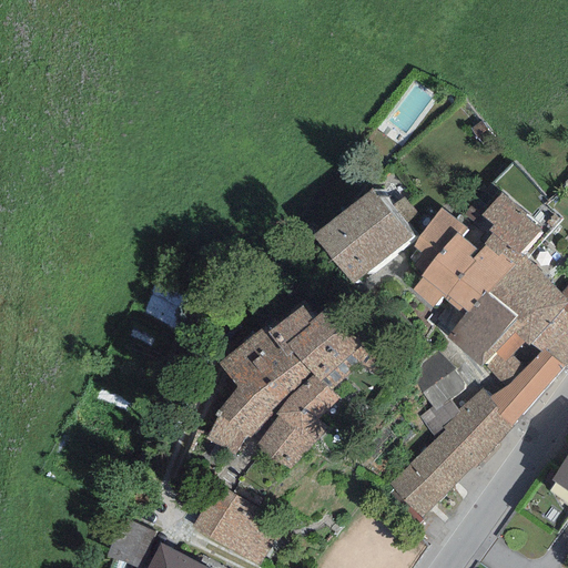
[(372,188),(312,236),(352,286),(412,237),(372,188)]
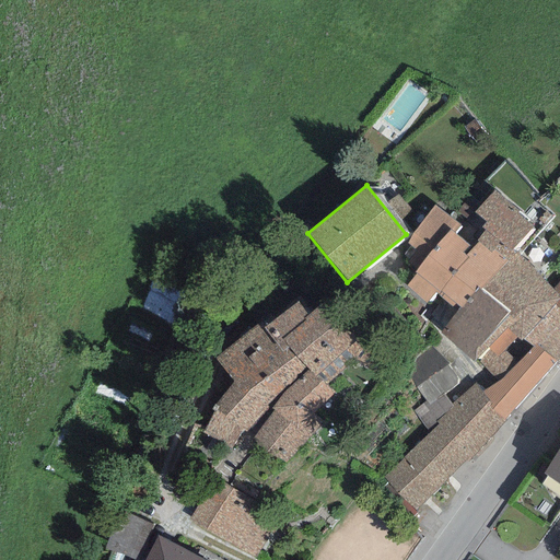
[(493,249),(506,260),(515,252),(513,249),(534,226),(494,190),(475,212),(486,222),(481,226),(486,230),(476,241),(477,242),(490,254),(493,249)]
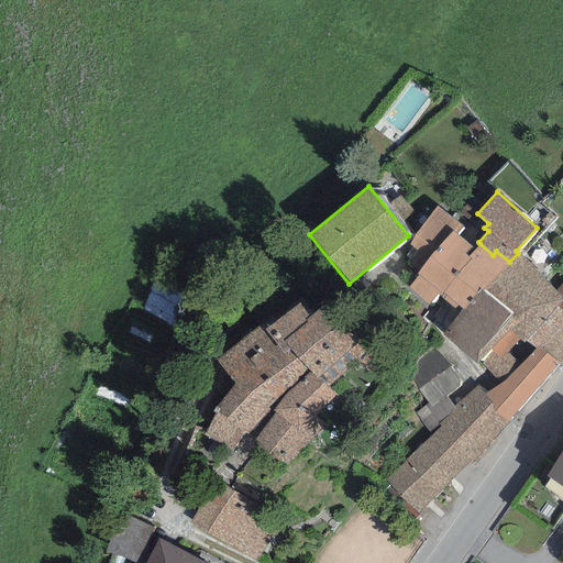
[(462,225),(437,206),(409,244),(428,261),(416,275),(418,276),(408,286),(429,305),(438,295),(439,296),(472,260),(468,256),(475,249),(455,233),(462,225)]
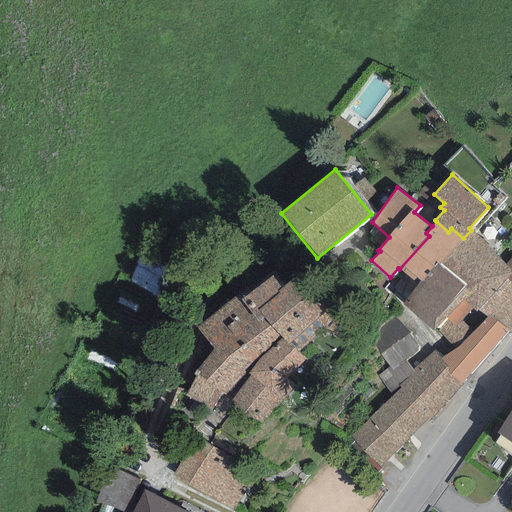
[(436,221),(432,226),(426,233),(429,236),(399,269),(413,281),(416,277),(420,281),(436,263),(439,265),(463,238),(451,228),(448,232),(436,221)]
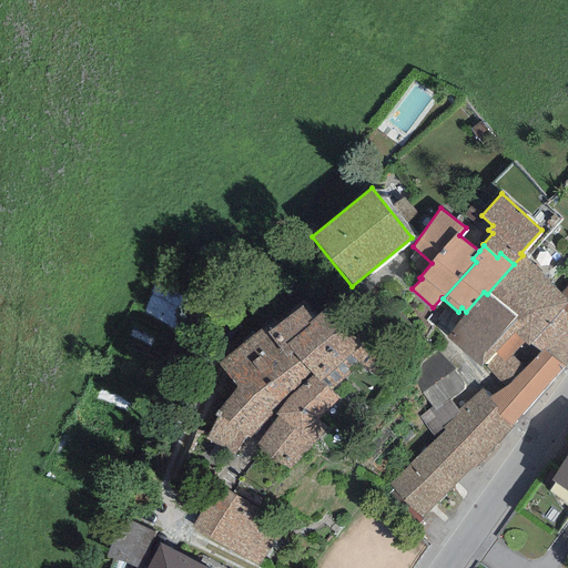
[(561,293),(523,255),(514,264),(487,294),(515,316),(505,327),(514,333),(525,343),(527,346),(531,344),(563,310),(567,302),(567,301),(560,295),(561,293)]
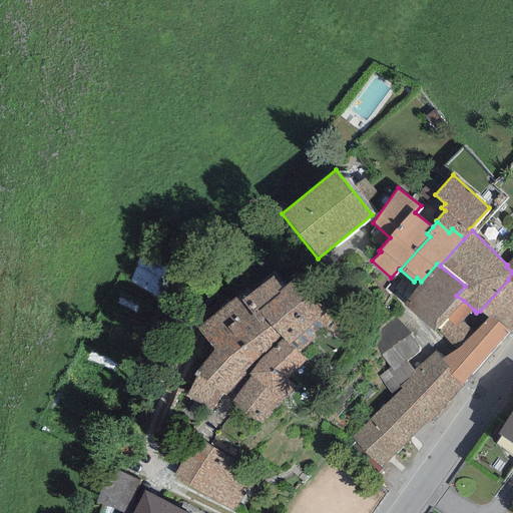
[(440,266),(437,264),(421,282),(403,306),(434,333),(437,329),(464,301),(456,296),(465,286),(440,266)]
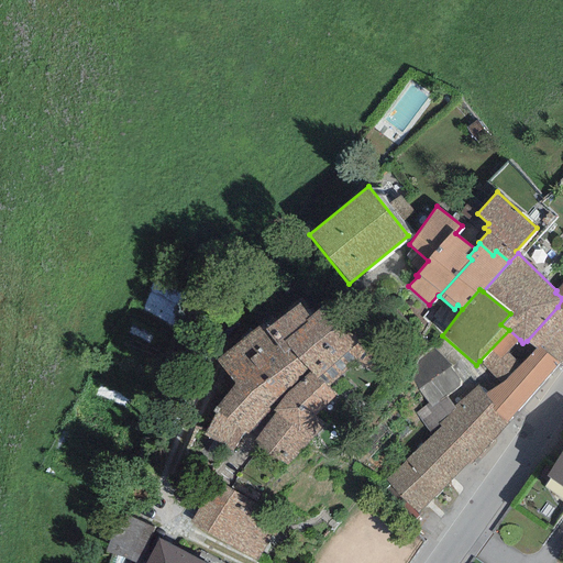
[(258,327),(217,359),(235,385),(214,408),(203,435),(232,450),(243,432),(287,465),(323,428),(313,418),(338,397),(329,386),(368,354),(327,304),(309,317),(299,302),(262,331),(258,327)]
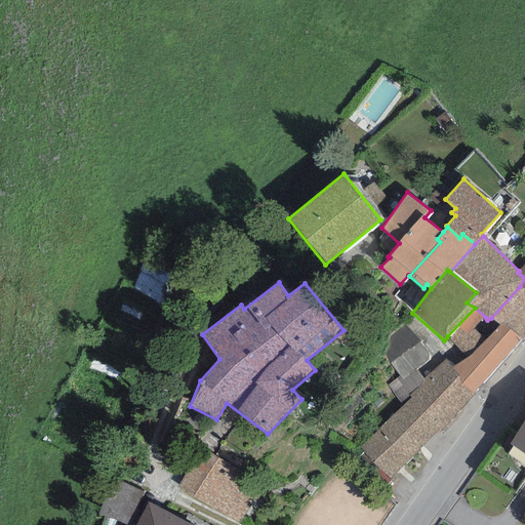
[(522,339),(524,335),(524,290),(520,286),(491,318),(499,325),(501,323),(520,338),(522,339)]
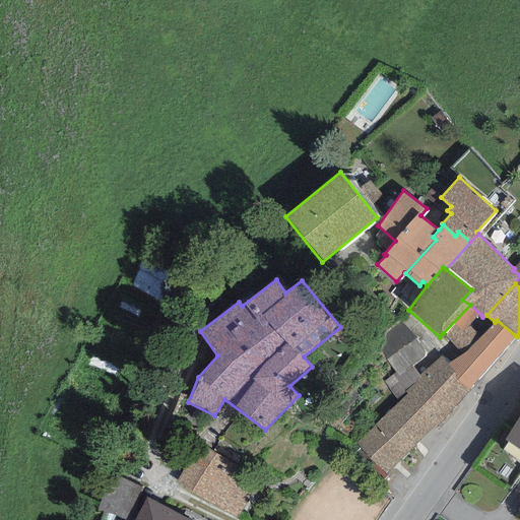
[(480,314),(470,305),(454,323),(460,330),(468,324),(480,314)]
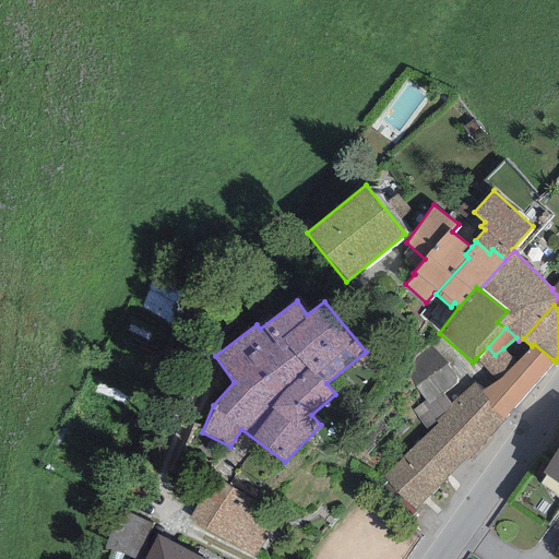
[(554,360),(534,344),(532,346),(515,361),(503,348),(495,355),(488,347),(476,358),(496,381),(486,388),(482,392),(504,420),(508,414),(554,360)]
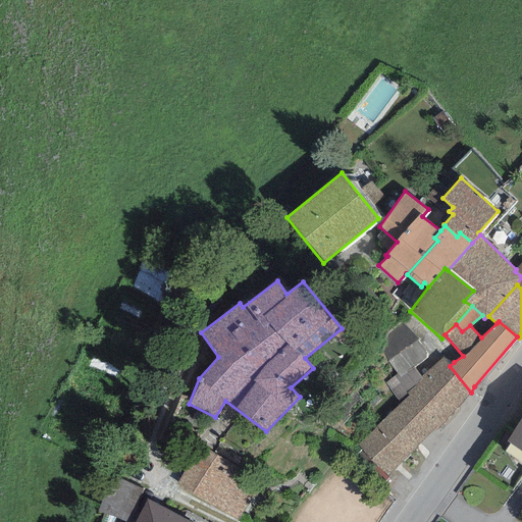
[(427,355),(402,322),(385,334),(381,353),(398,373),(384,383),(399,402),(407,394),(423,379),(420,377),(413,367),(427,355)]
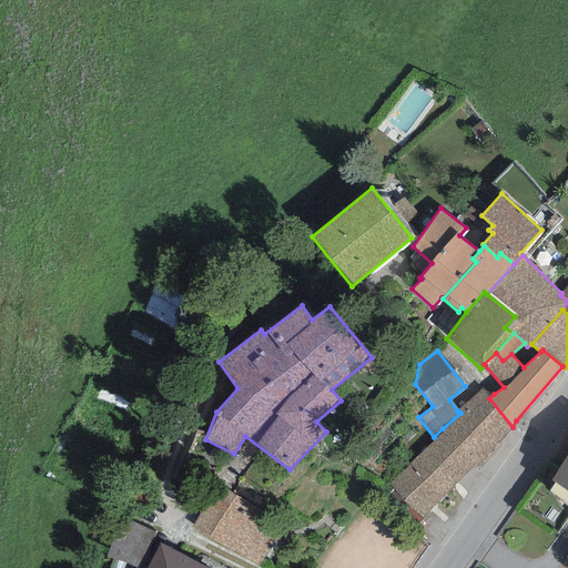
[(489,398),(480,388),(457,411),(460,413),(443,428),(478,464),(513,427),(489,398)]
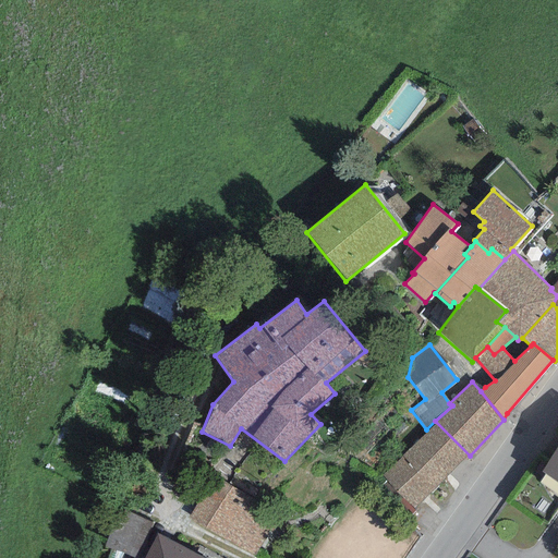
[(415,510),(470,456),(435,421),(426,429),(380,475),(415,510)]
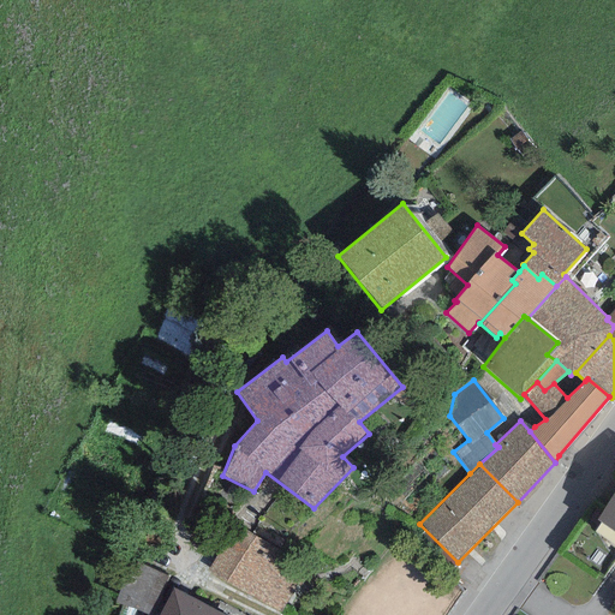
[(614,494),(597,520),(614,532),(614,494)]
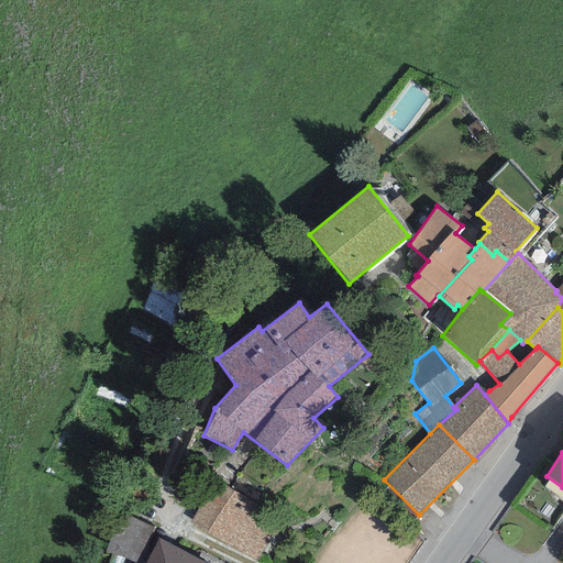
[(278,516),(210,482),(188,527),(256,561),(278,516)]
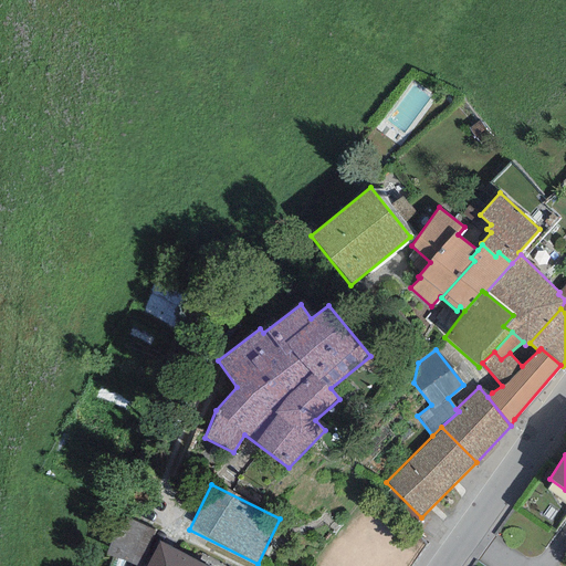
[(154,530),(115,515),(105,556),(138,565),(154,530)]
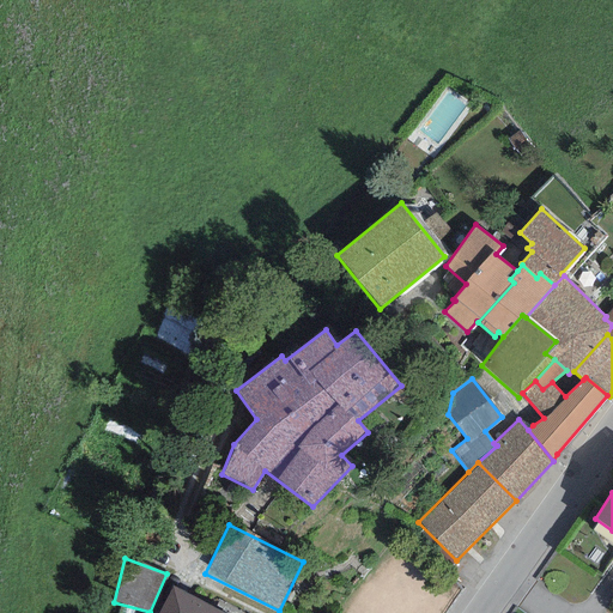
[(224,612),(171,586),(157,612),(224,612)]
